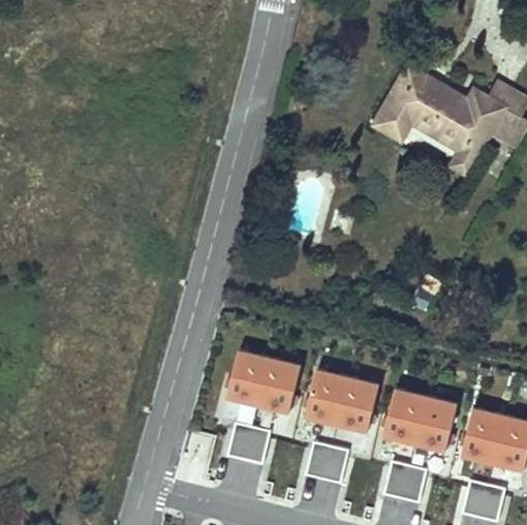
[(463,101),(403,67),(369,126),(397,142),(407,124),(456,152),(447,167),(462,176),(494,120),(509,129),(524,102),(492,84),(483,99),(469,91),(463,101)]
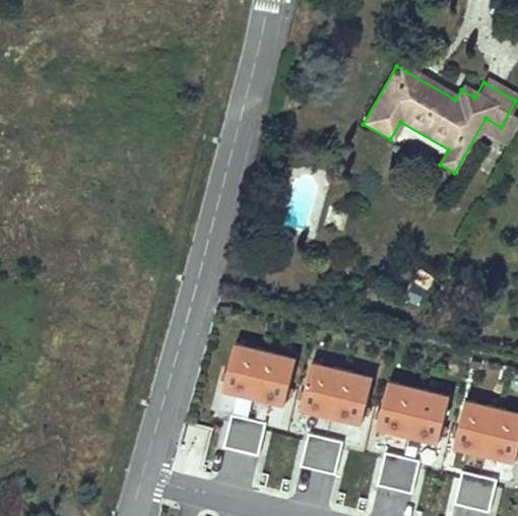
[(297,102),(288,100),(286,110),(295,112),(297,102)]
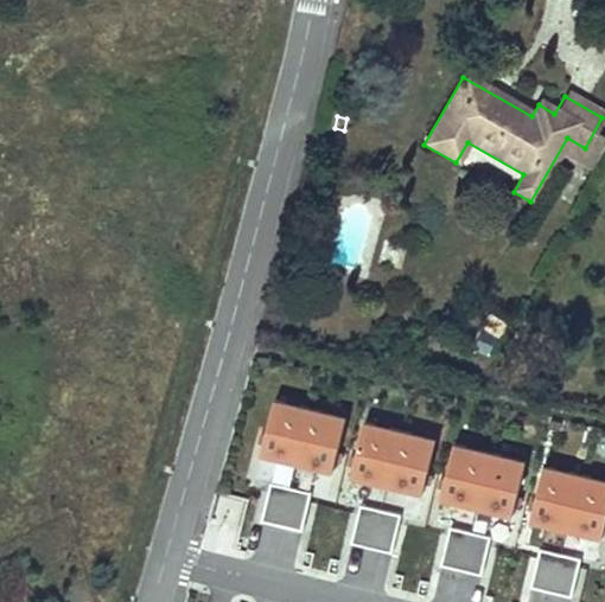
[(275,402),(261,459),(297,468),(311,411),(275,402)]
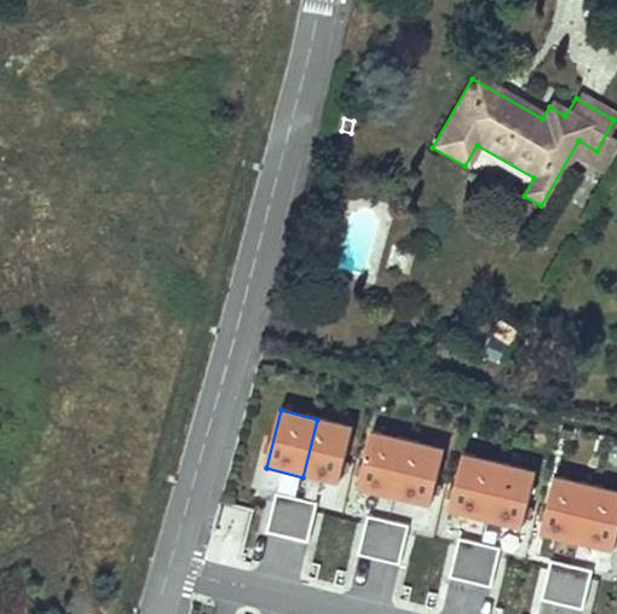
[(317,420),(303,478),(339,486),(353,428),(317,420)]
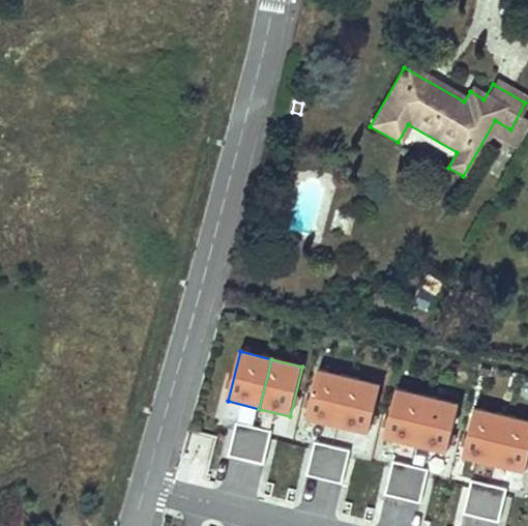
[(318,371),(305,420),(336,428),(349,378),(318,371)]
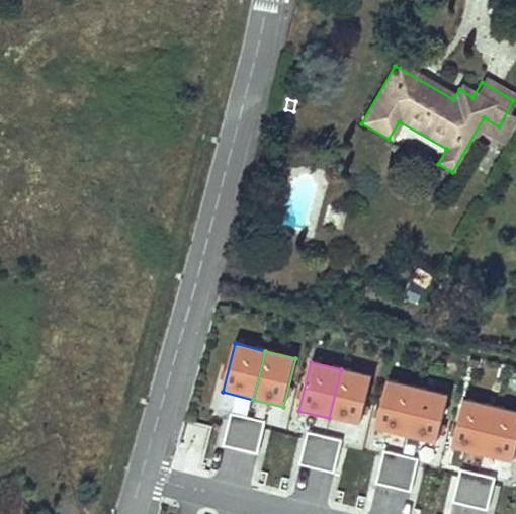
[(341,369),(329,418),(360,426),(372,377),(341,369)]
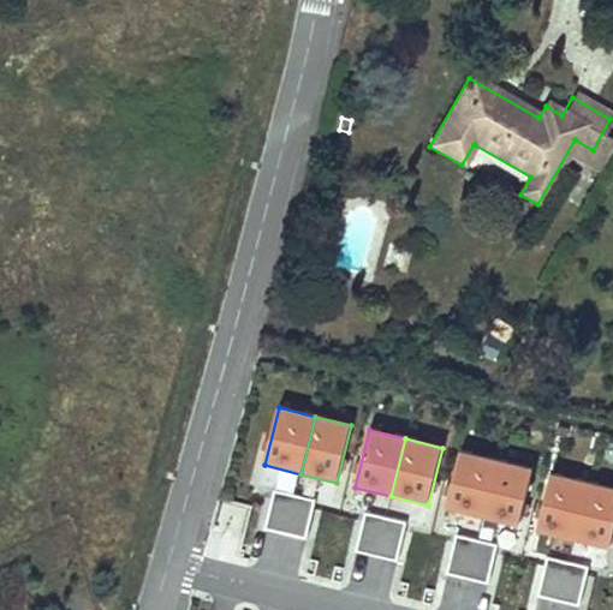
[(458,450),(444,508),(480,518),(494,460),(458,450)]
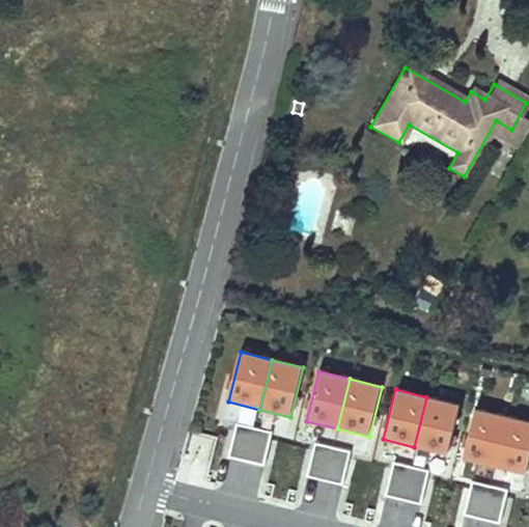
[(426,397),(414,447),(446,454),(458,405),(426,397)]
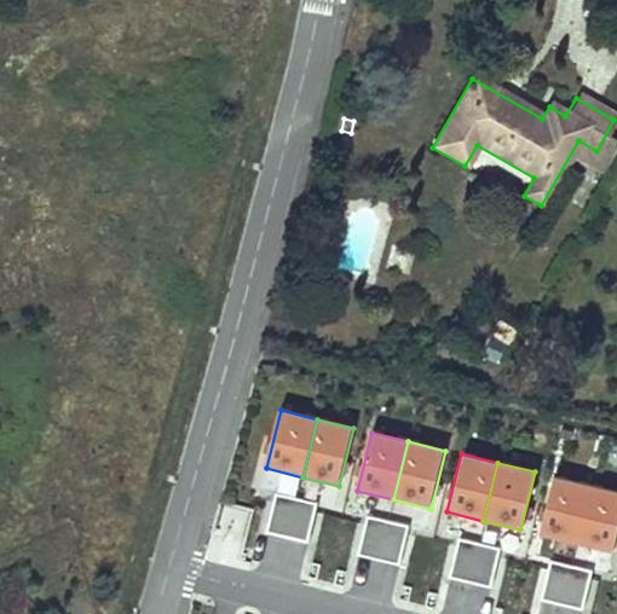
[(553,476),(538,534),(575,544),(589,485),(553,476)]
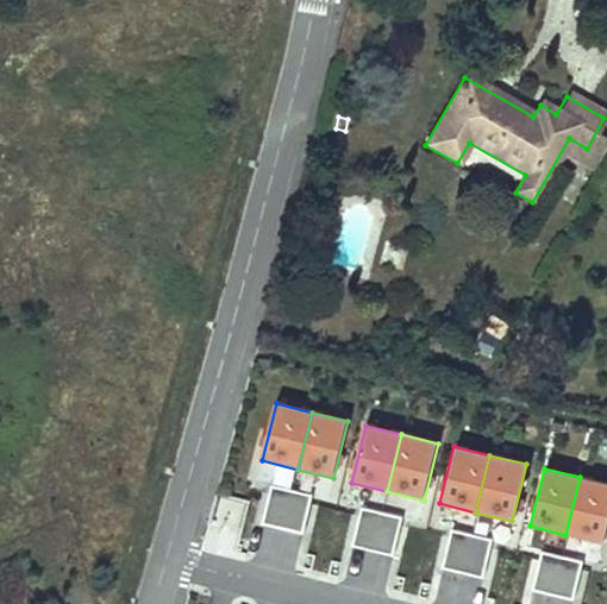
[(606,484),(580,477),(565,535),(601,543),(606,521),(606,484)]
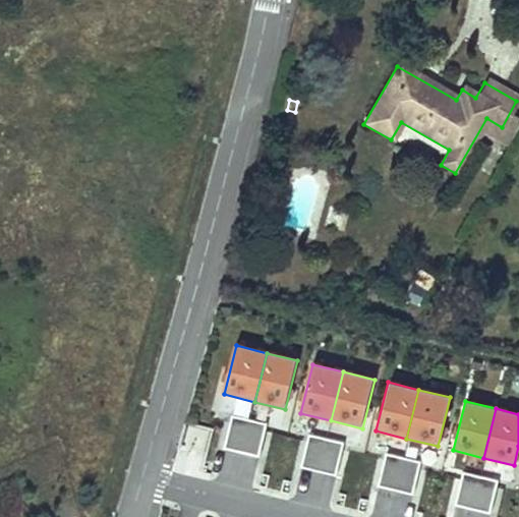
[(266,426),(232,418),(224,451),(258,458),(266,426)]
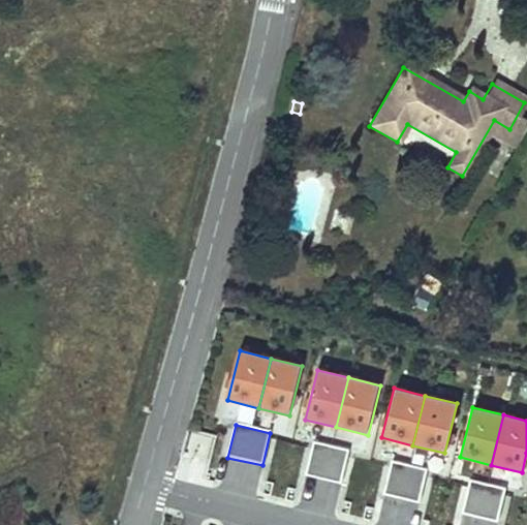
[(268,473),(292,482),(303,450),(278,442),(268,473)]
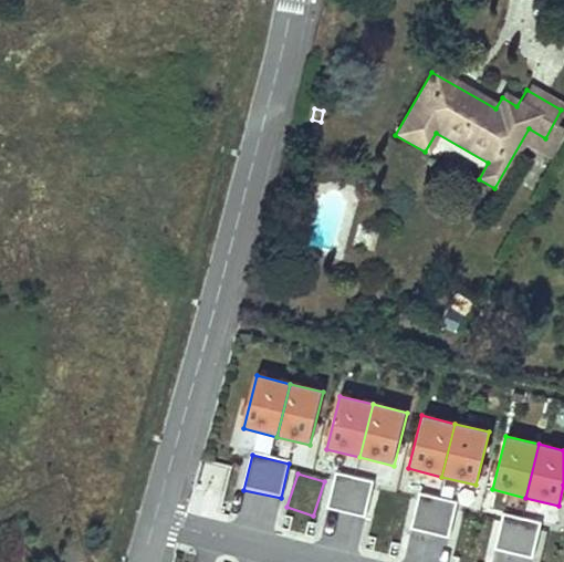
[(373,485),(335,476),(327,511),(364,520),(373,485)]
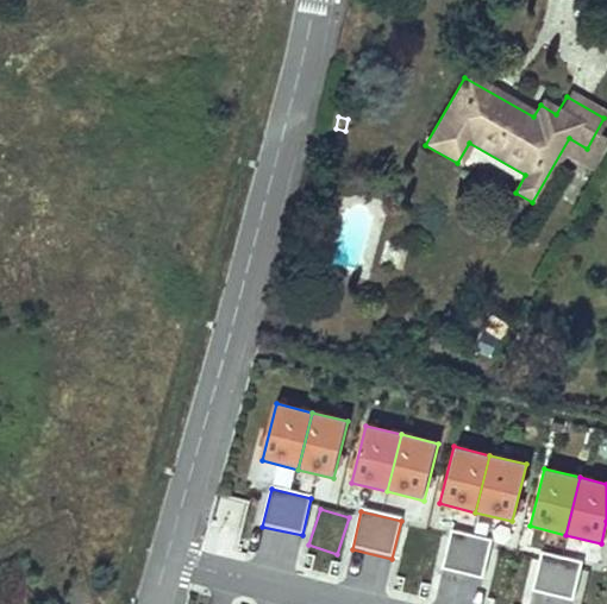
[(490,542),(451,533),(443,571),(482,579),(490,542)]
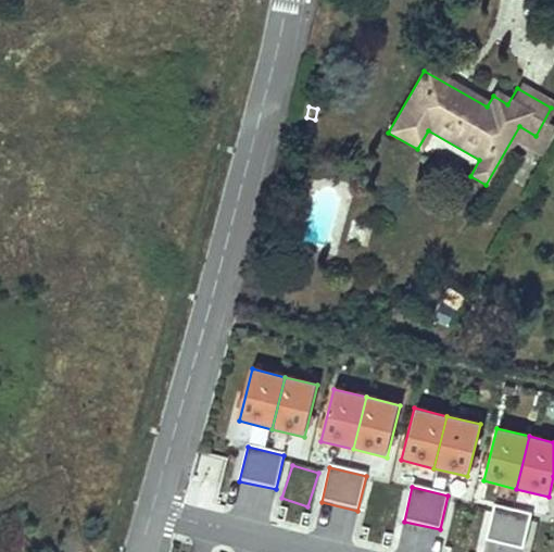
[(530,515),(493,507),(486,541),(521,550),(530,515)]
